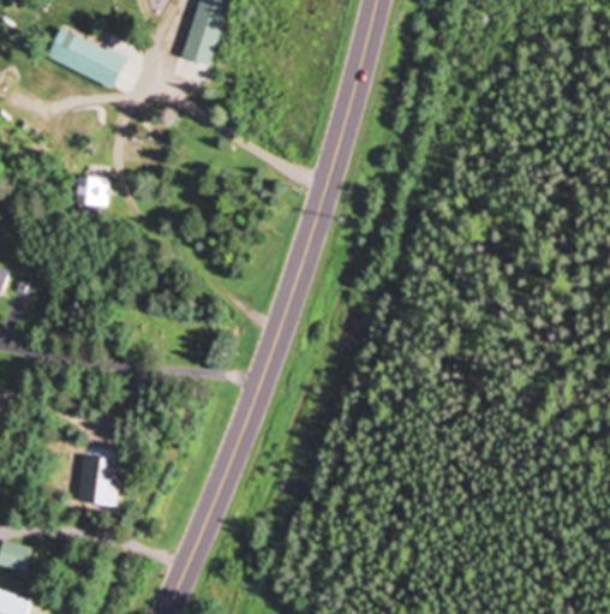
[(198,0),(183,57),(211,65),(231,0),(198,0)]
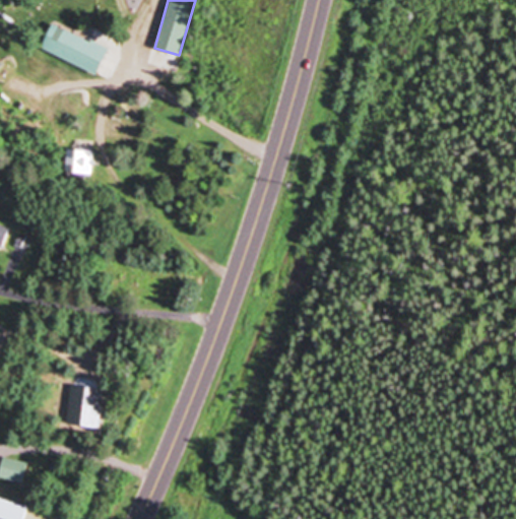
[(95,74),(107,49),(51,25),(40,51),(95,74)]
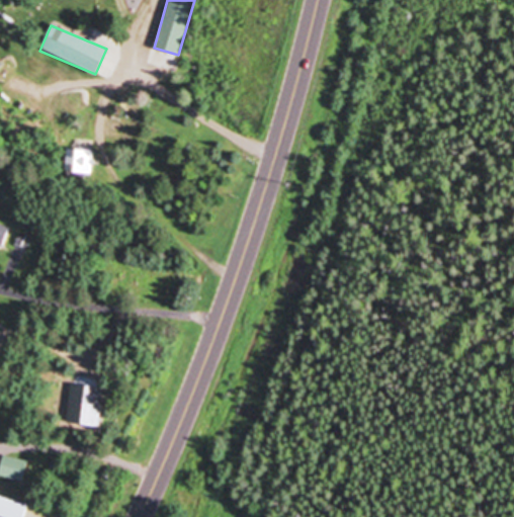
[(90,149),(63,149),(63,173),(90,173),(90,149)]
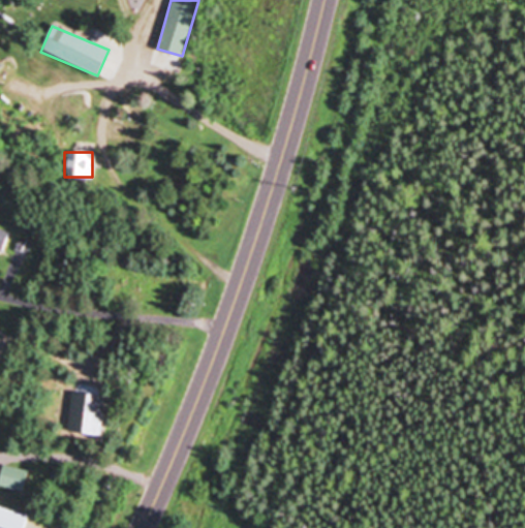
[(0,252),(8,235),(0,230),(0,252)]
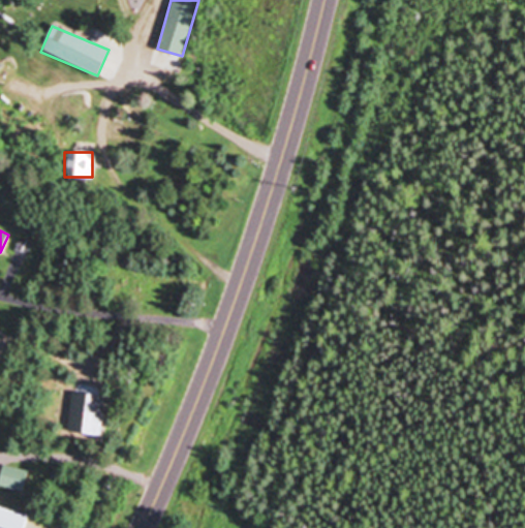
[(0,487),(23,491),(27,470),(1,465),(0,470),(0,487)]
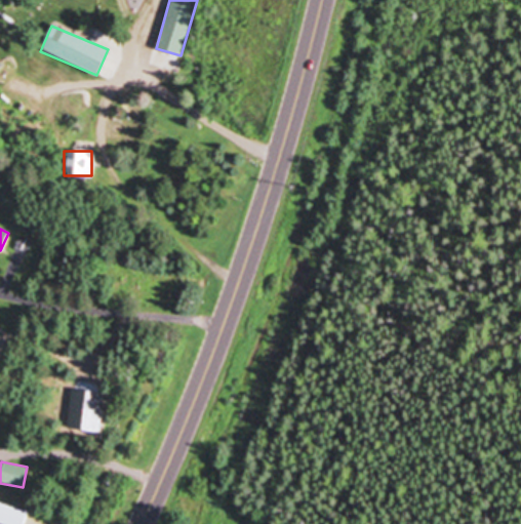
[(24,523),(29,507),(0,499),(0,523),(24,523)]
